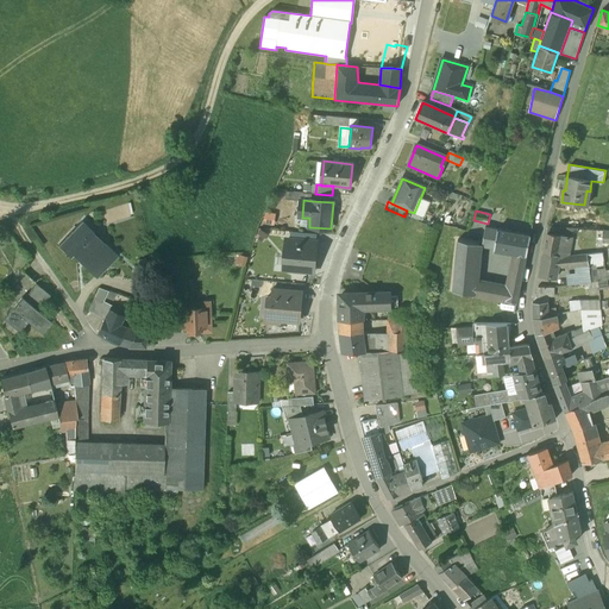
[(276,224),(276,212),(265,212),(265,224),(276,224)]
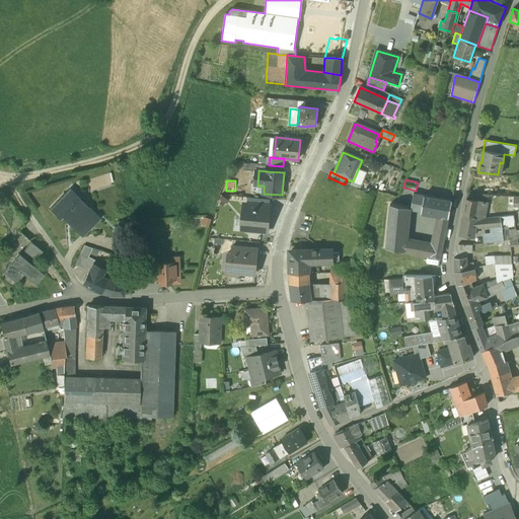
[(84,210),(75,201),(78,197),(69,188),(49,208),(59,218),(63,213),(81,230),(89,221),(92,224),(99,217),(88,207),(84,210)]
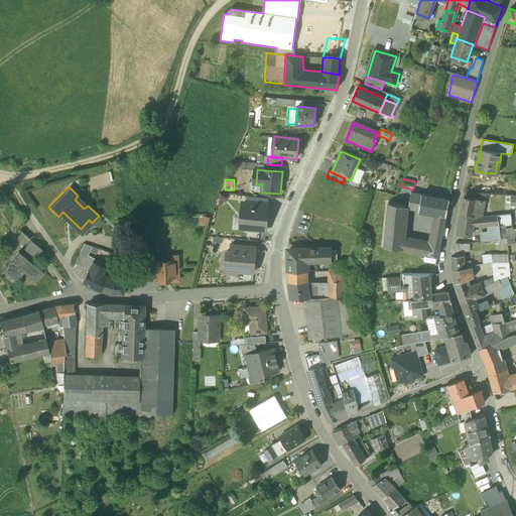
[(408,208),(418,210),(422,192),(411,190),(409,206),(408,208)]
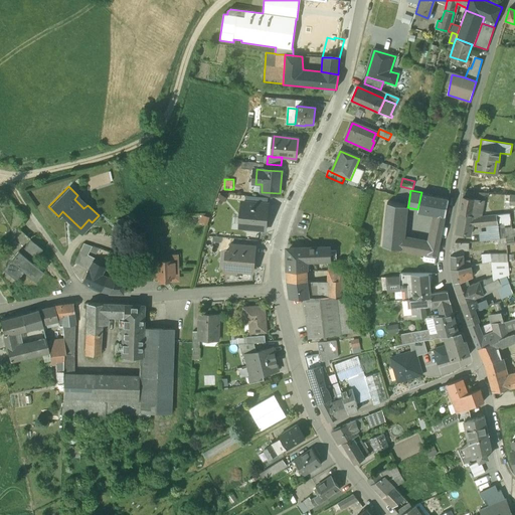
[(449,198),(449,197),(421,192),(417,209),(417,211),(433,214),(439,215),(439,213),(446,215),(449,198)]
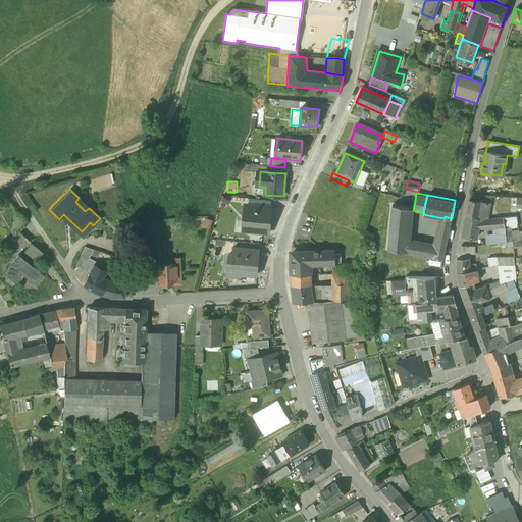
[(496,205),(511,206),(511,196),(497,195),(496,205)]
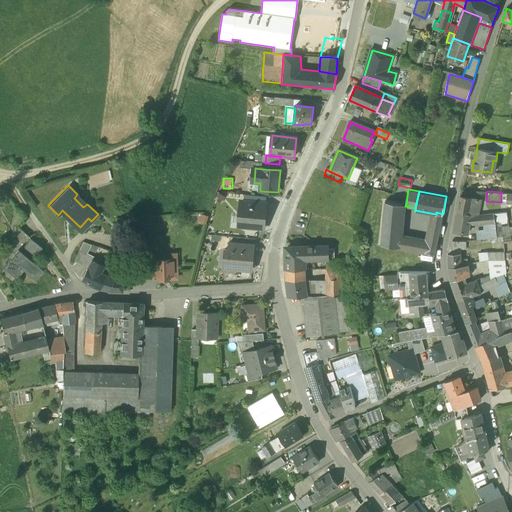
[(457,212),(469,213),(471,198),(460,196),(457,212)]
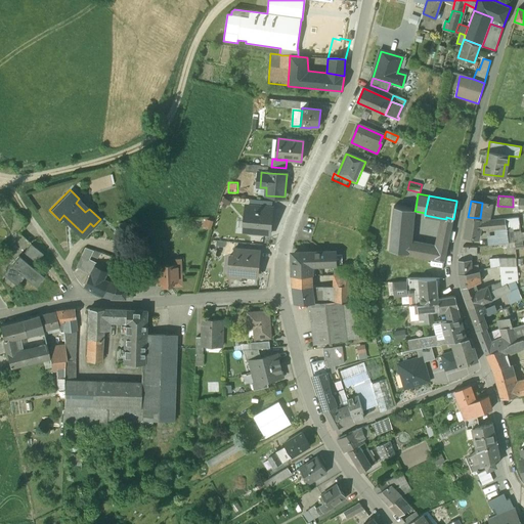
[(480,218),(480,221),(490,220),(493,204),(482,203),(480,218)]
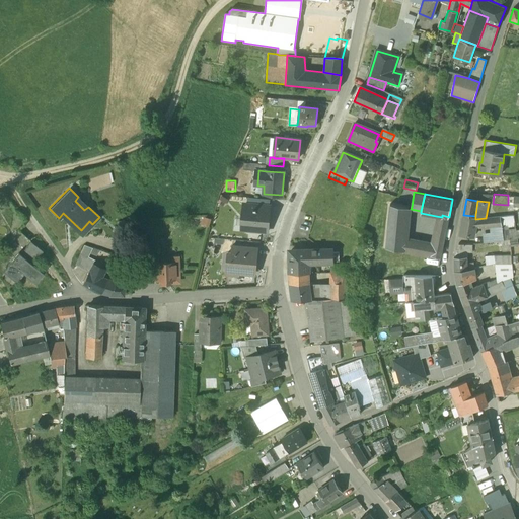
[(449,217),(442,215),(442,217),(436,216),(431,241),(409,237),(411,209),(412,207),(390,203),(385,246),(441,257),(449,217)]
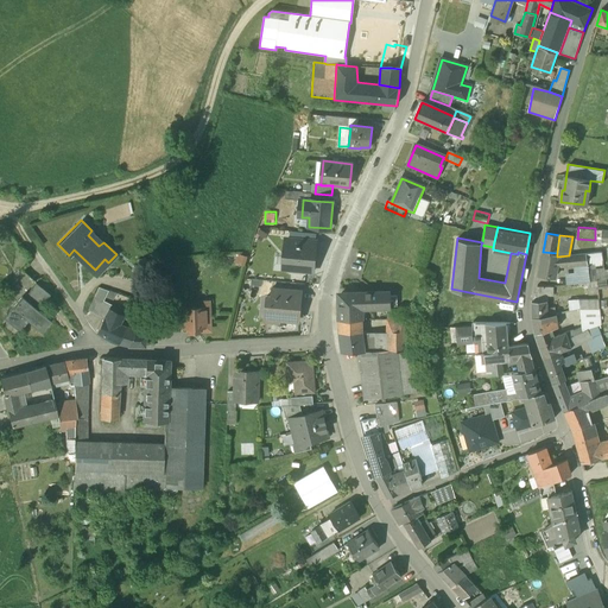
[(316,242),(289,240),(289,245),(285,245),(283,270),(314,272),(316,242)]
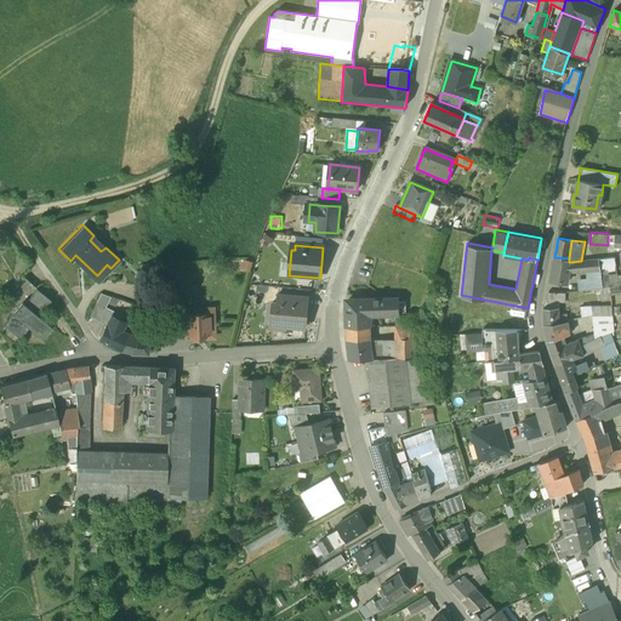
[(581,261),(569,262),(569,258),(554,257),(551,280),(568,283),(569,272),(587,271),(600,271),(600,273),(608,272),(616,271),(616,268),(615,257),(581,261)]
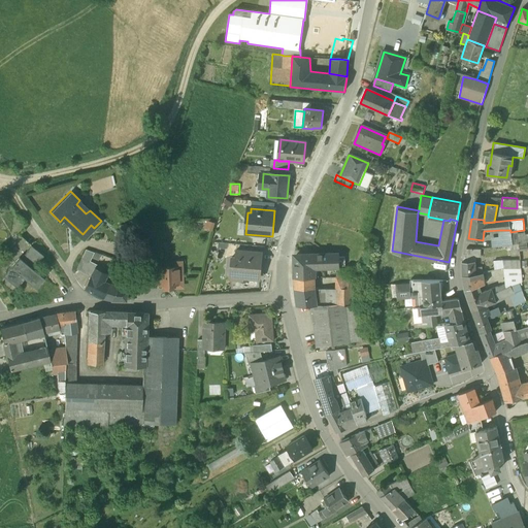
[(118,225),(120,234),(128,231),(126,223),(118,225)]
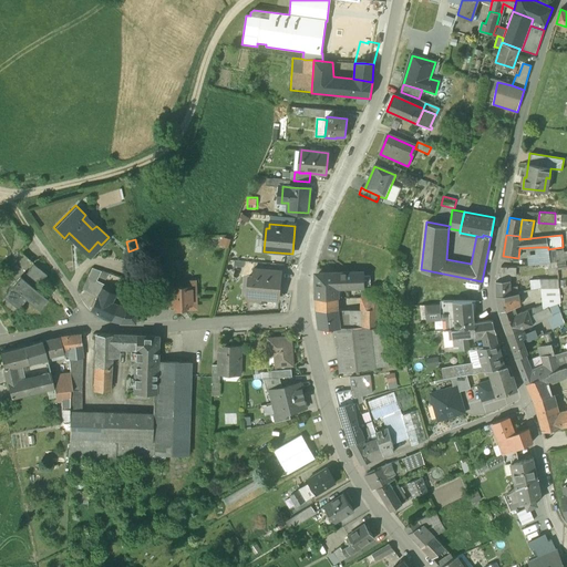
[(536,247),(537,265),(547,264),(556,261),(555,248),(548,249),(548,247),(536,247)]
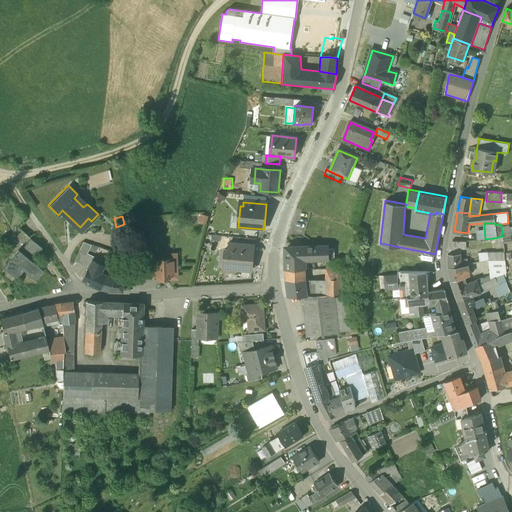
[(23,247),(25,244),(30,238),(20,229),(12,239),(23,247)]
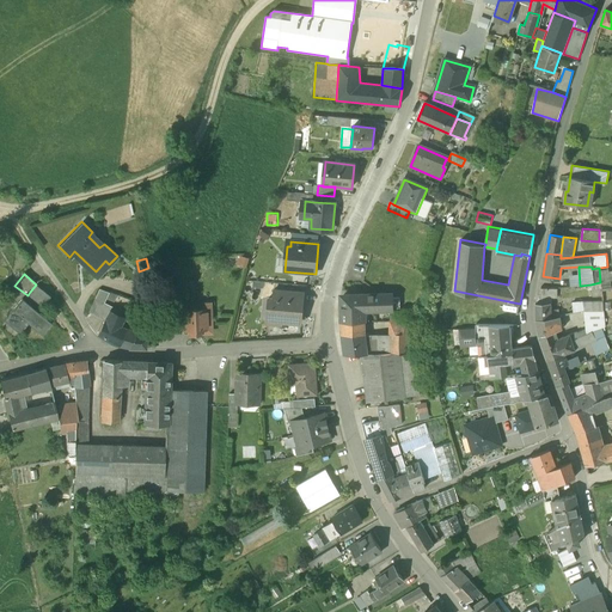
[(154,286),(139,282),(134,300),(152,304),(154,286)]
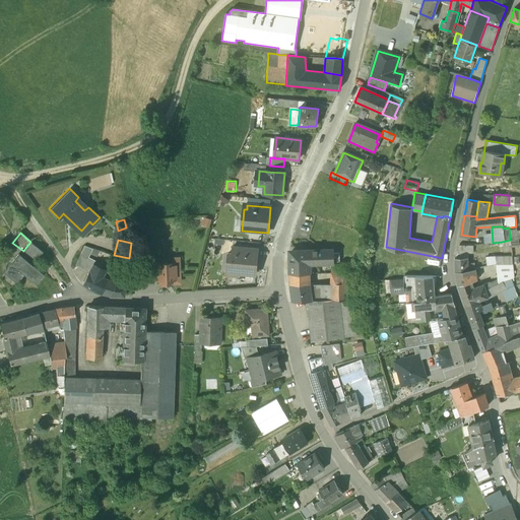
[(510,240),(502,242),(503,251),(512,251),(511,240),(510,240)]
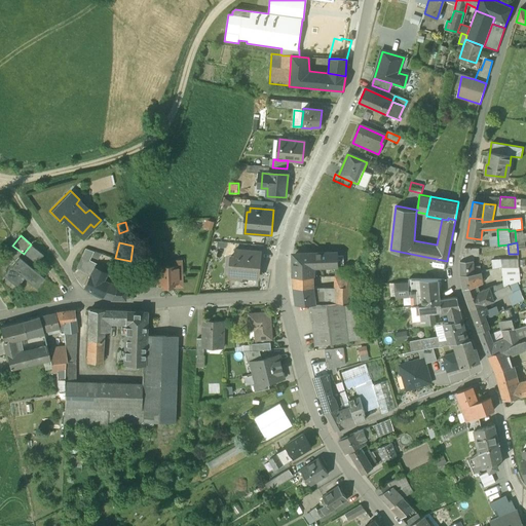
[(43,254),(31,245),(26,251),(29,253),(38,260),(43,254)]
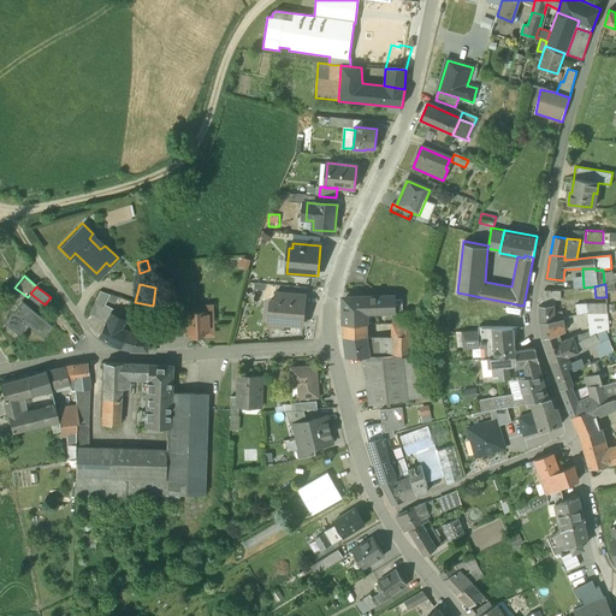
[(545,290),(542,300),(561,300),(561,290),(545,290)]
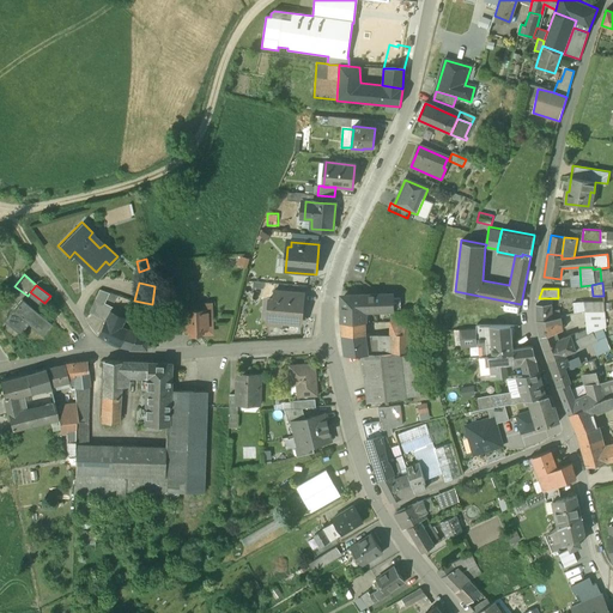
[(304,295),(283,292),(281,301),(303,303),(304,295)]
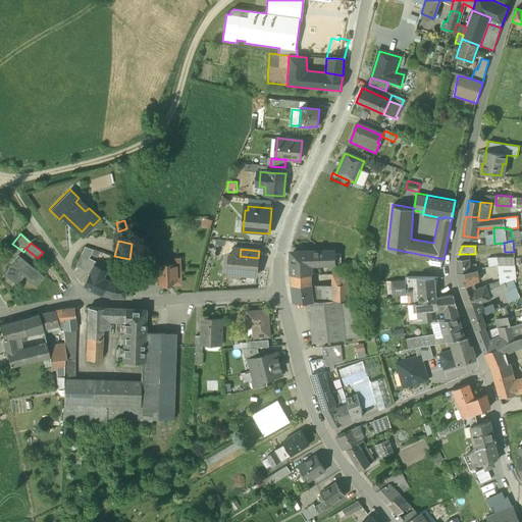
[(29,251),(23,258),(18,254),(2,273),(3,274),(4,272),(17,282),(15,284),(16,284),(23,274),(36,284),(44,274),(32,265),(38,258),(29,251)]
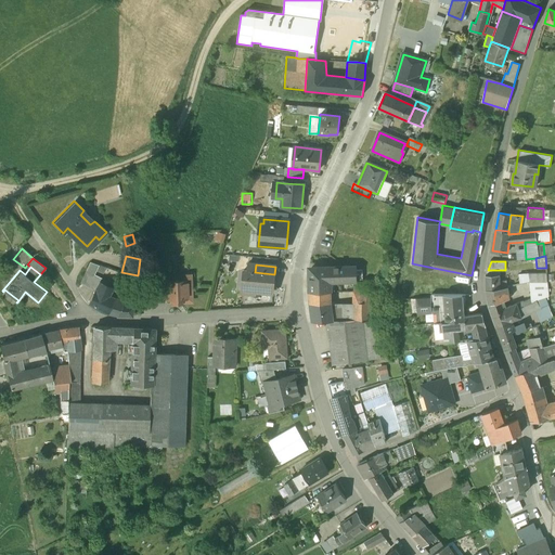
[(356,271),(356,267),(326,268),(326,271),(309,272),(309,293),(331,292),(331,282),(356,282),(356,280),(356,271)]
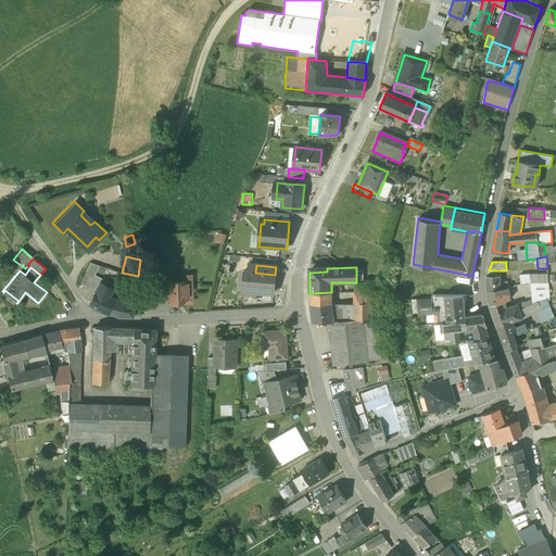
[(106,268),(101,283),(112,289),(114,285),(118,286),(118,285),(123,274),(106,268)]
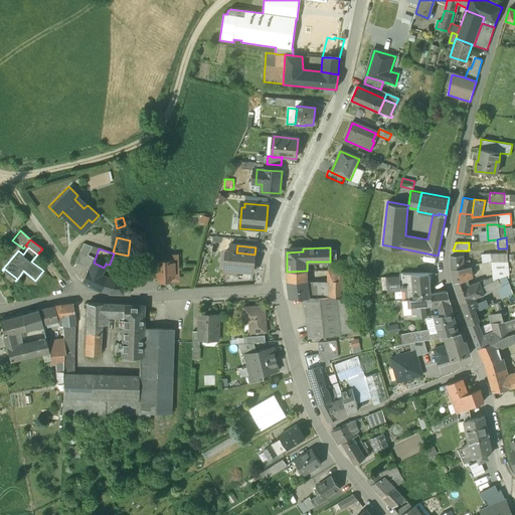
[(229,251),(226,251),(224,272),(235,273),(235,271),(237,270),(247,271),(248,272),(250,272),(251,271),(251,269),(250,268),(251,254),(254,254),(236,252),(229,251)]
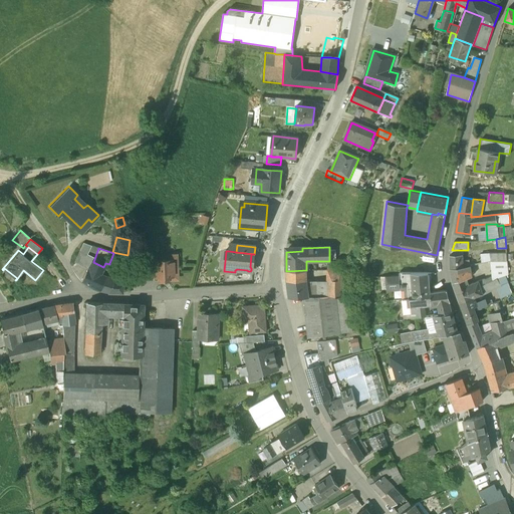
[(481,263),(489,262),(488,254),(488,252),(479,254),(481,263)]
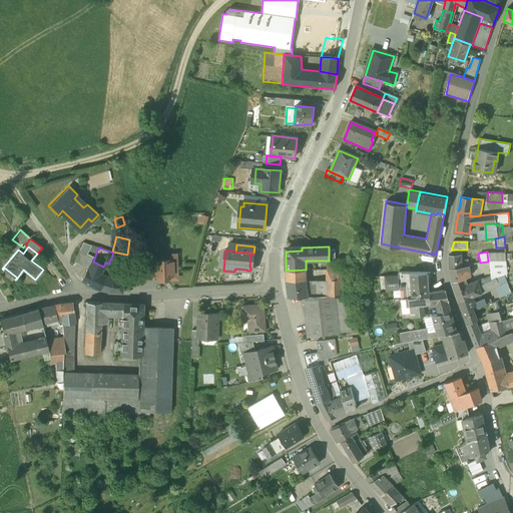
[(113,252),(109,263),(113,265),(113,264),(125,266),(127,255),(120,254),(113,252)]
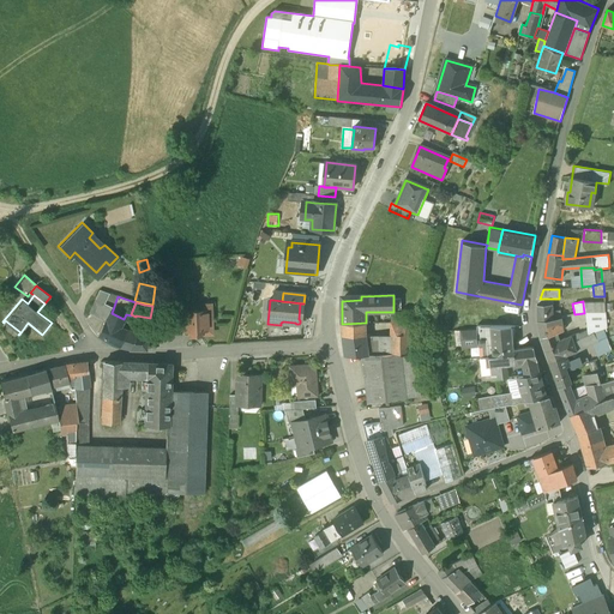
[(584,313),(588,325),(607,320),(605,302),(583,304),(584,313)]
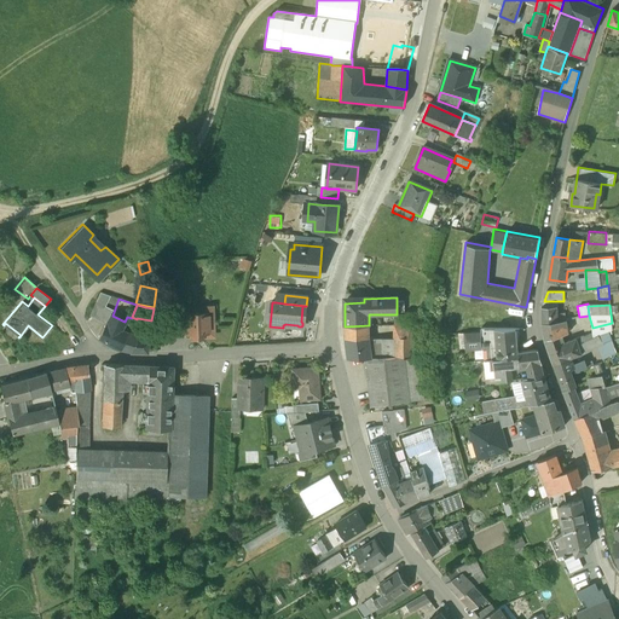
[(557,314),(557,307),(542,308),(542,323),(566,319),(565,314),(557,314)]
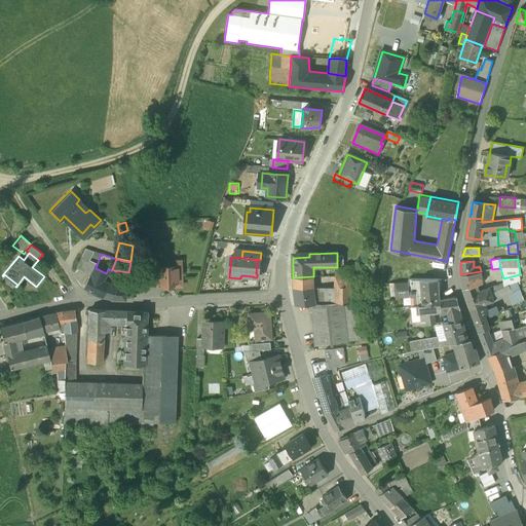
[(179,266),(156,267),(156,280),(156,284),(162,284),(163,288),(172,288),(171,284),(177,283),(177,276),(179,276),(181,274),(181,268),(179,266)]
